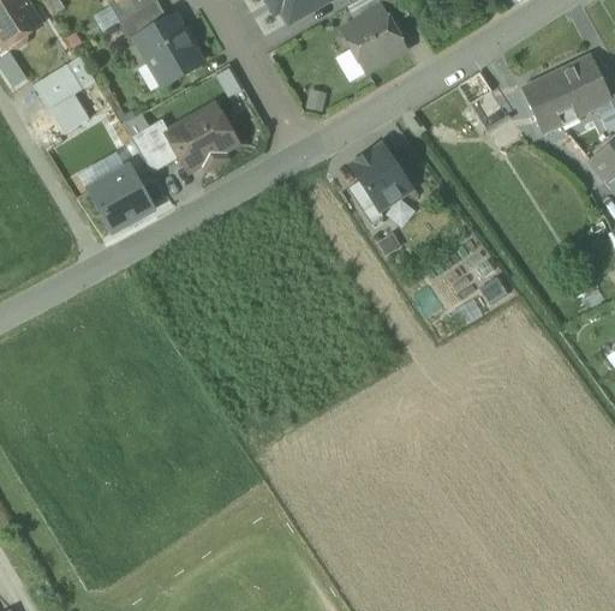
[(11,46),(18,47),(24,43),(25,36),(24,34),(41,24),(29,5),(29,6),(24,0),(0,0),(0,30),(9,45),(10,43),(11,46)]
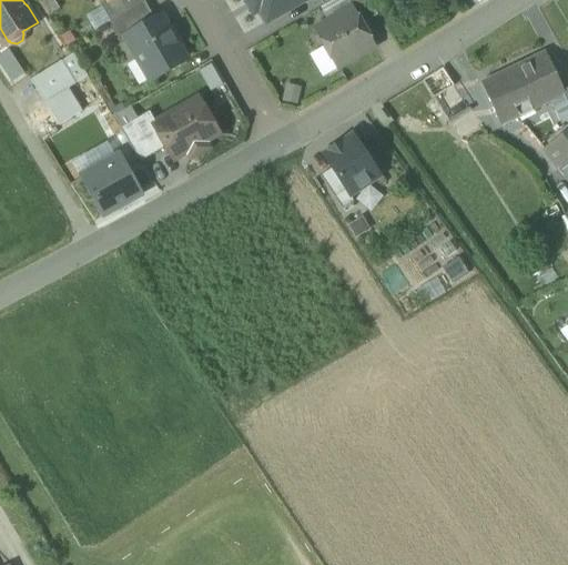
[(40,0),(48,13),(60,6),(56,0),(40,0)]
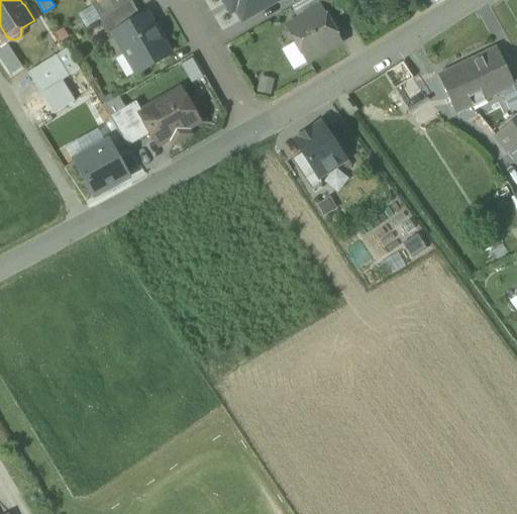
[(92,4),(100,17),(129,0),(91,0),(90,1),(92,4)]
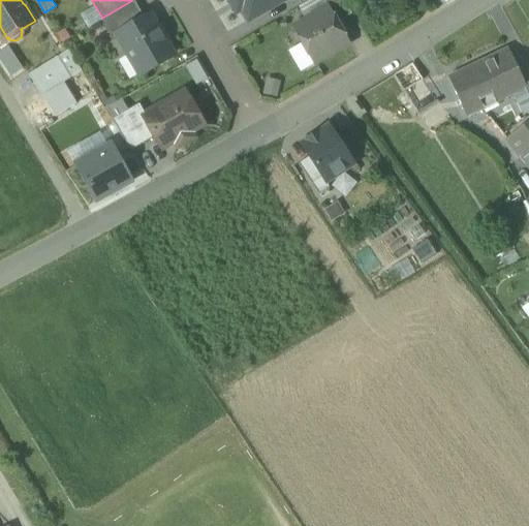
[(145,17),(135,0),(132,0),(102,18),(113,36),(118,34),(118,32),(145,17)]
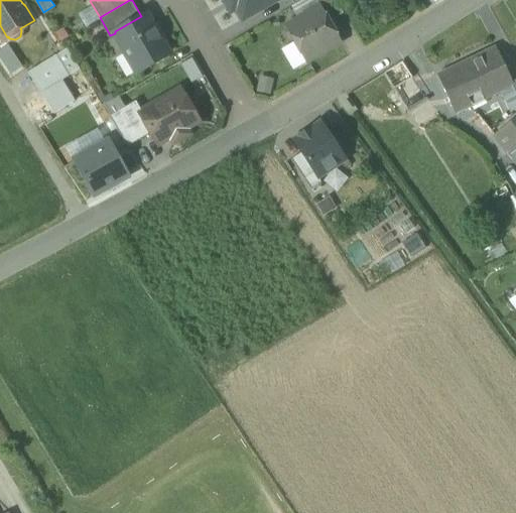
[(233,0),(243,16),(270,0),(233,0)]
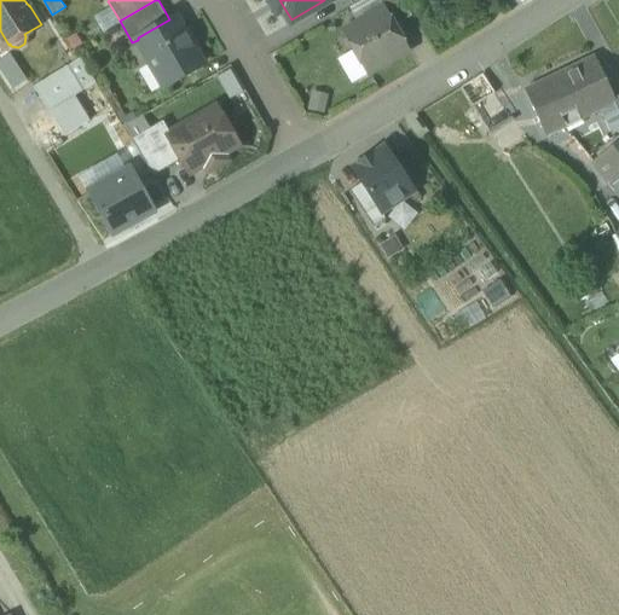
[(383,6),(394,24),(411,13),(401,0),(380,0),(383,6)]
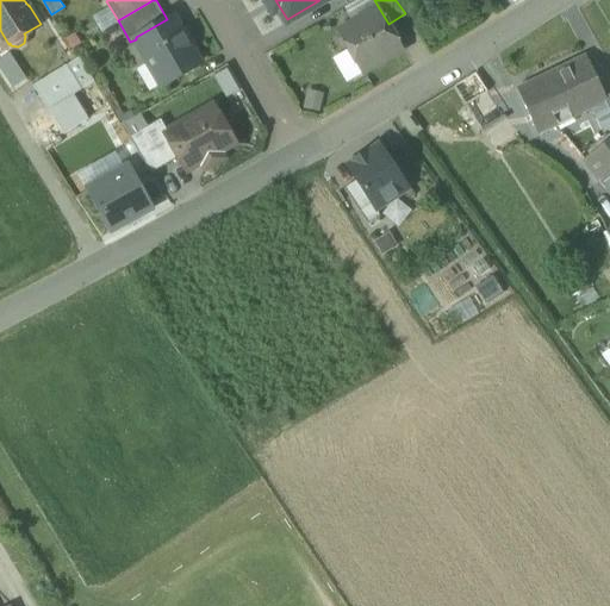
[(101,30),(118,20),(109,5),(92,14),(101,30)]
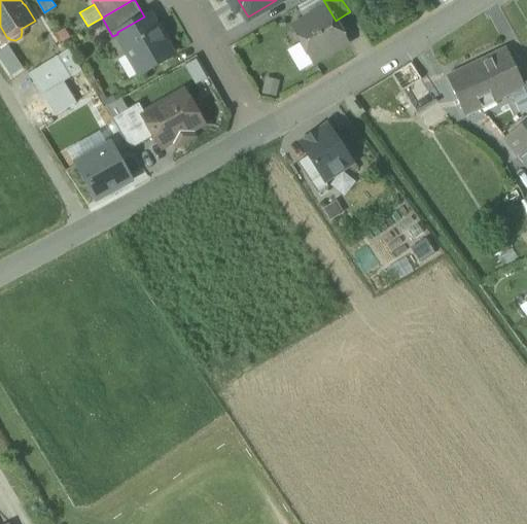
[(312,60),(313,62),(348,41),(336,21),(326,5),(296,22),(294,29),(302,41),(308,43),(316,58),(312,60)]
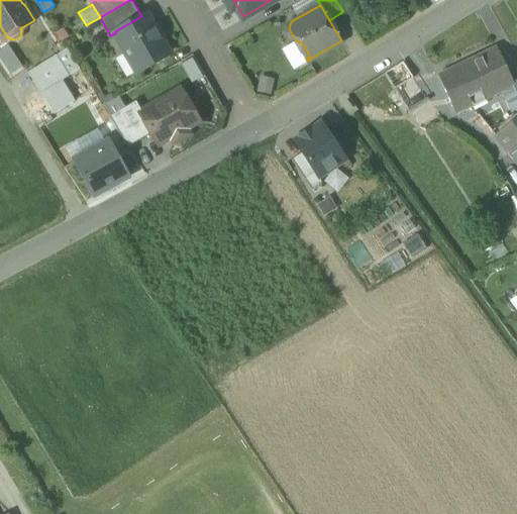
[(115,33),(136,70),(169,52),(146,13),(141,16),(115,31),(115,33)]
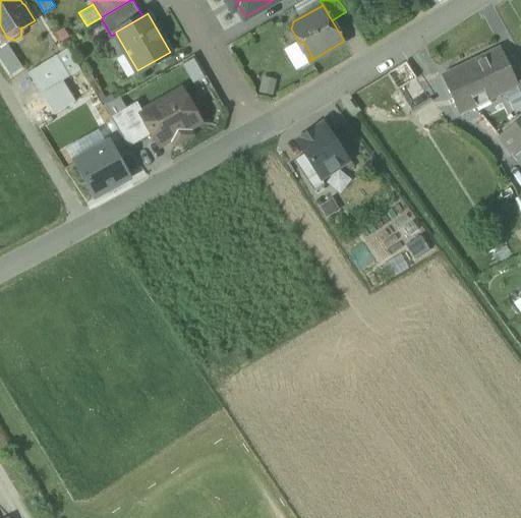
[(295,69),(309,61),(308,59),(298,41),(284,49),(295,69)]
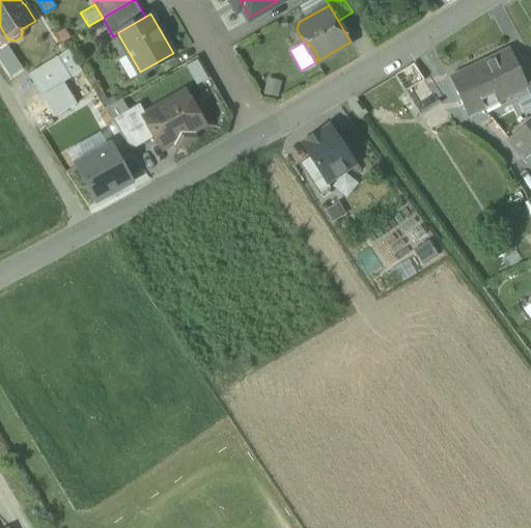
[(304,42),(314,60),(318,58),(310,44),(304,42)]
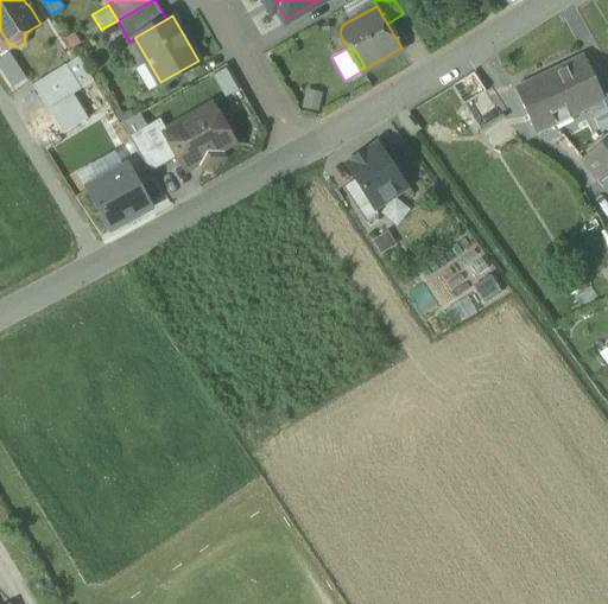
[(0,56),(0,65),(12,86),(26,76),(10,51),(0,56)]
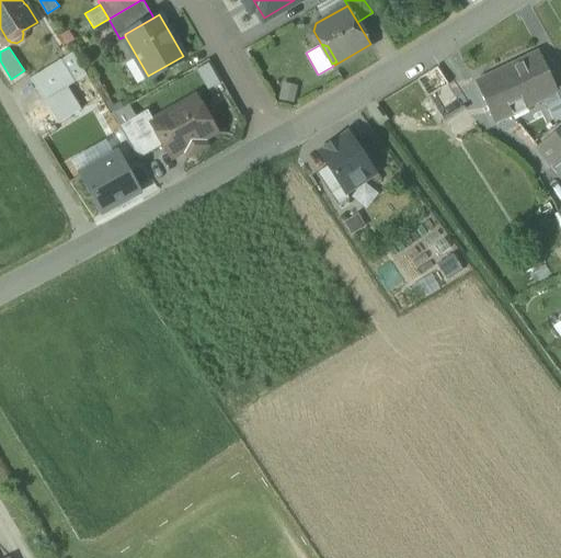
[(474,79),(494,122),(557,91),(558,90),(557,87),(538,48),(474,79)]
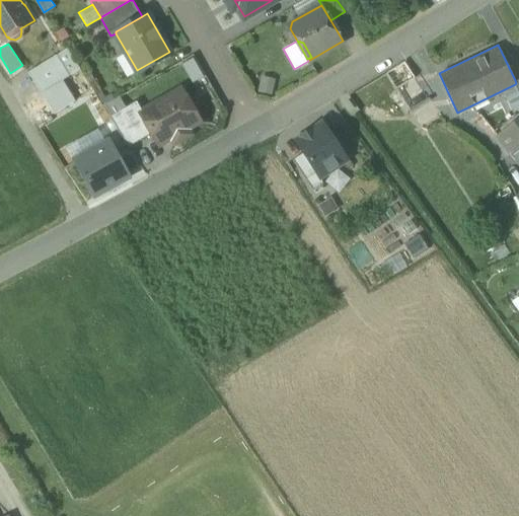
[(66,47),(56,54),(69,74),(79,68),(66,47)]
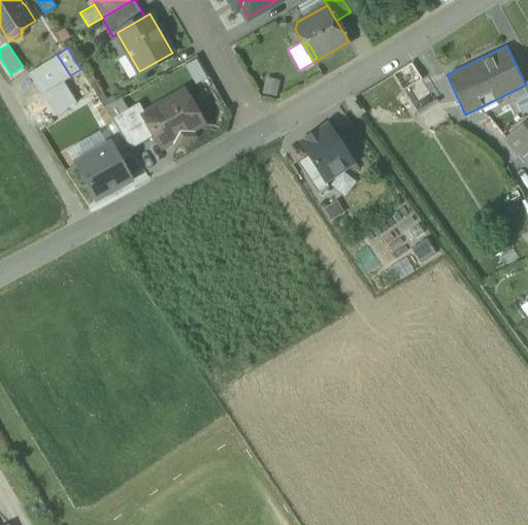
[(28,72),(41,93),(63,80),(70,75),(57,55),(28,72)]
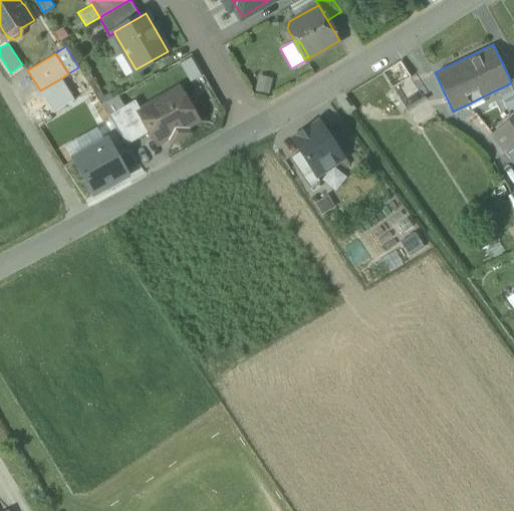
[(381,71),(392,87),(410,75),(400,59),(381,71)]
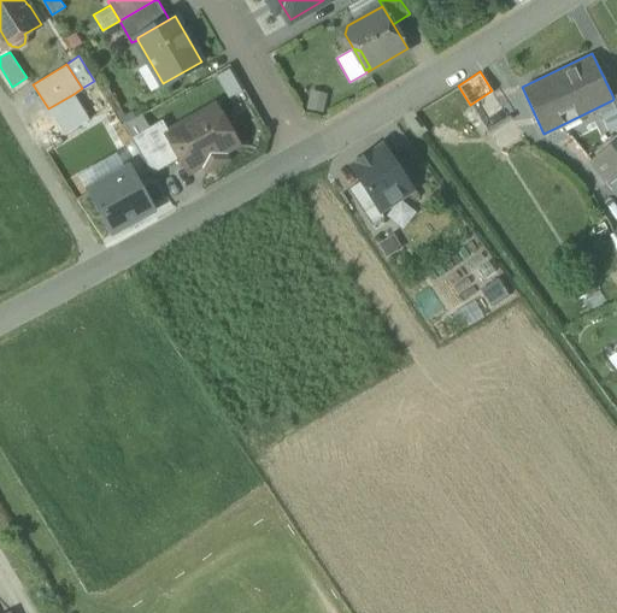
[(310,88),(306,107),(323,111),(328,92),(310,88)]
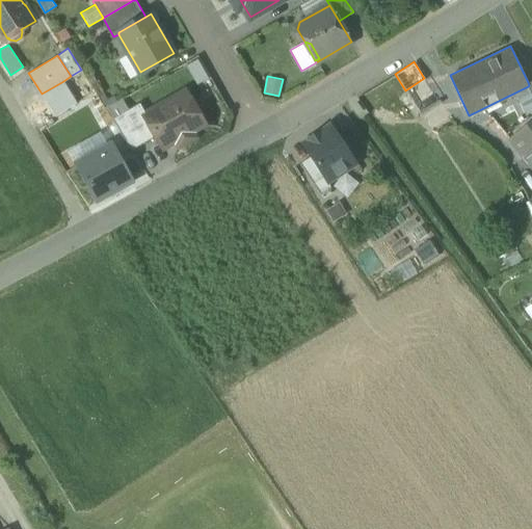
[(447,115),(437,100),(424,78),(405,90),(419,111),(416,113),(425,129),(447,115)]
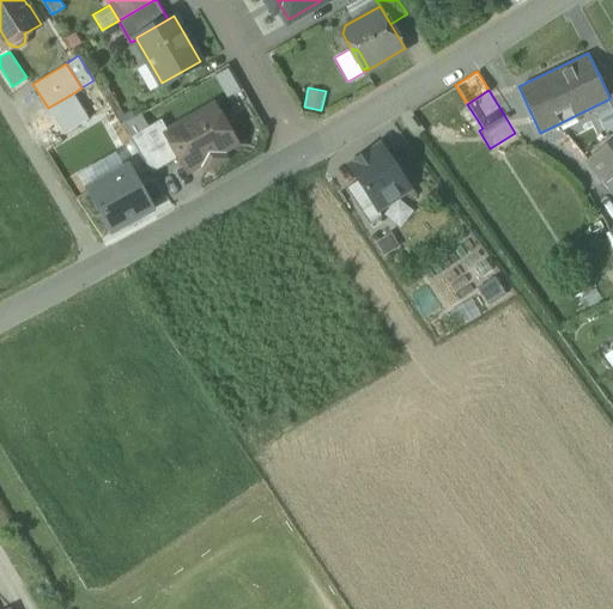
[(87,117),(73,93),(48,108),(64,133),(87,117)]
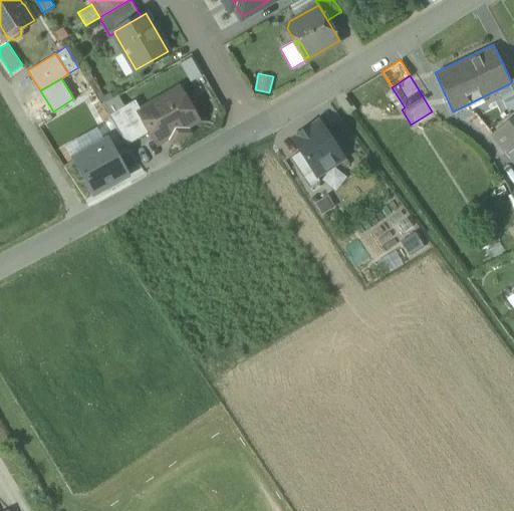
[(151,130),(158,142),(171,135),(184,126),(197,119),(178,86),(141,108),(139,109),(151,130)]
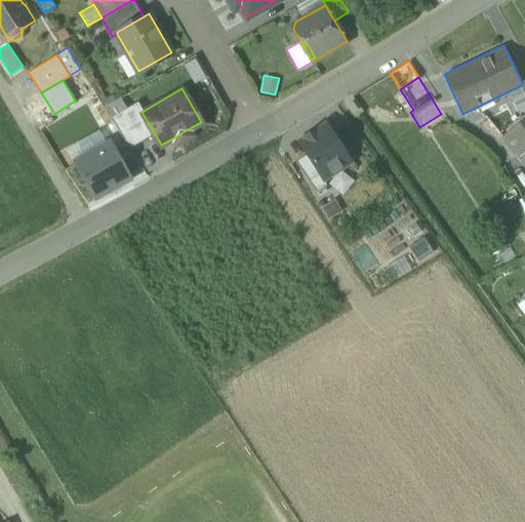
[(104,106),(111,116),(127,107),(120,95),(104,106)]
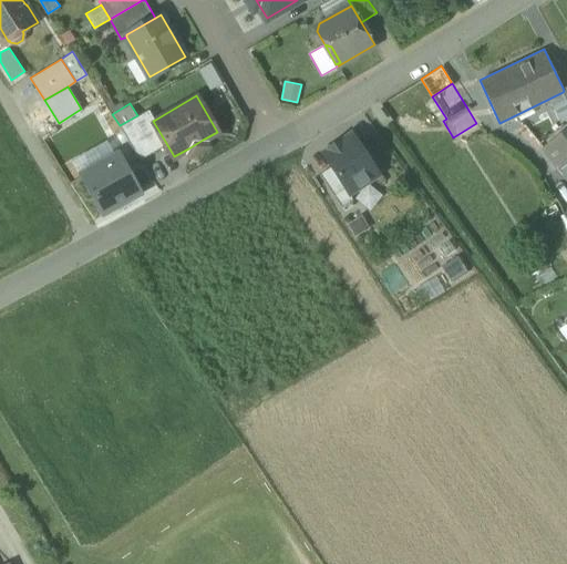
[(120,125),(140,159),(166,143),(153,121),(155,120),(148,109),(137,115),(120,125)]
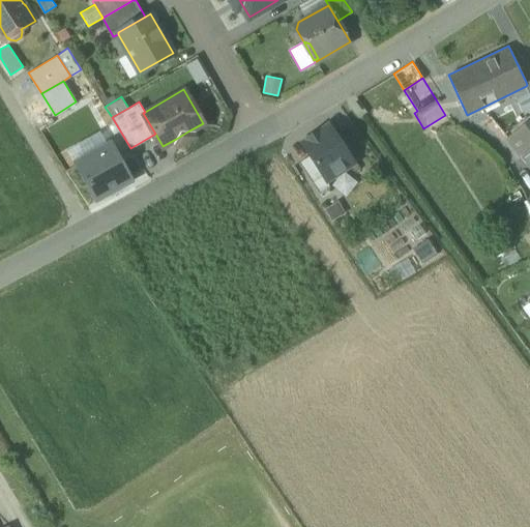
[(529,120),(508,138),(521,154),(529,147),(529,120)]
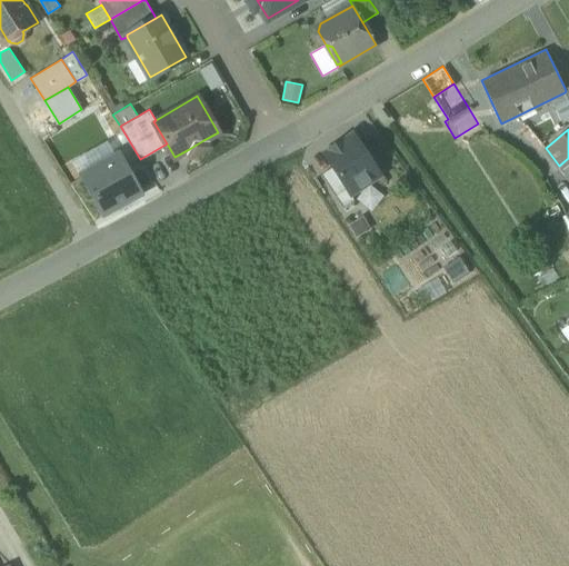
[(380,174),(353,132),(323,152),(332,166),(350,194),(380,174)]
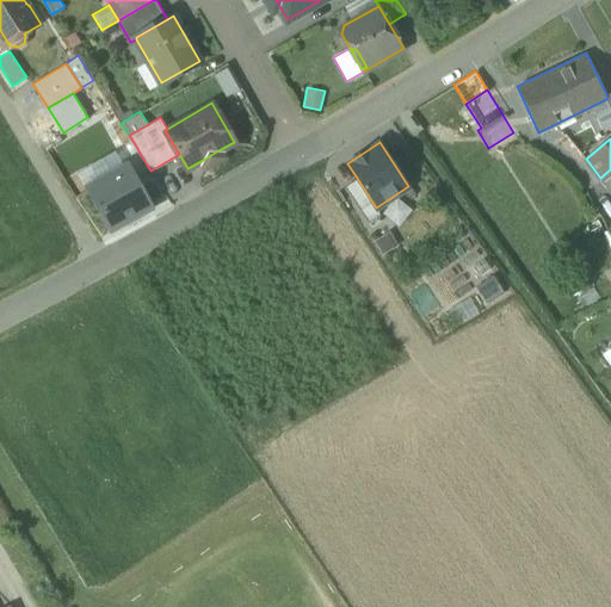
[(218,150),(203,160),(207,166),(222,156),(218,150)]
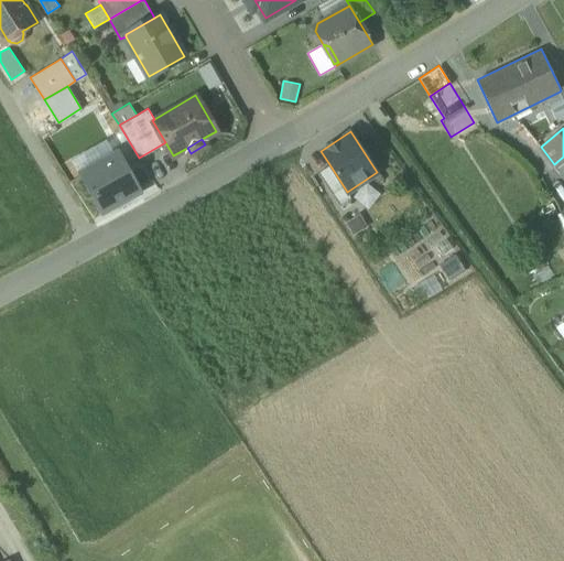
[(120,151),(80,173),(102,212),(141,190),(120,151)]
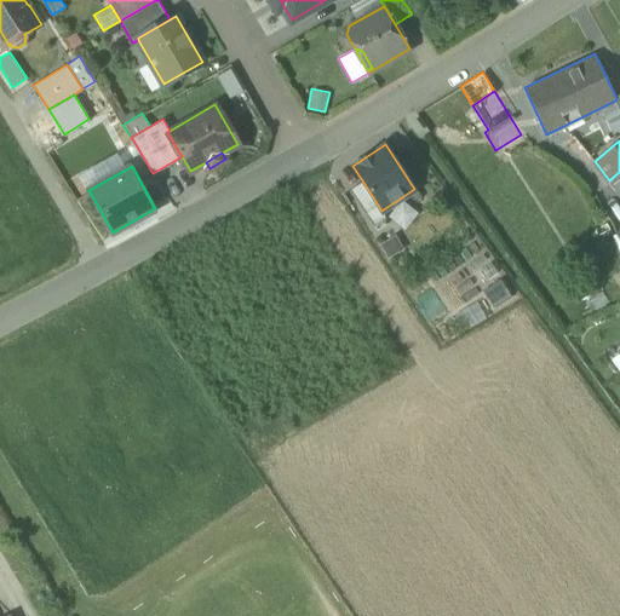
[(619,172),(609,180),(609,182),(619,194),(619,172)]
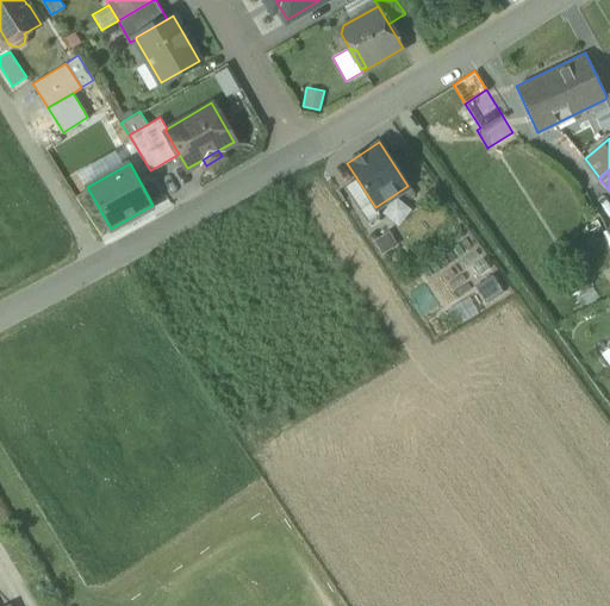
[(375,207),(356,177),(344,186),(368,220),(380,213),(375,207)]
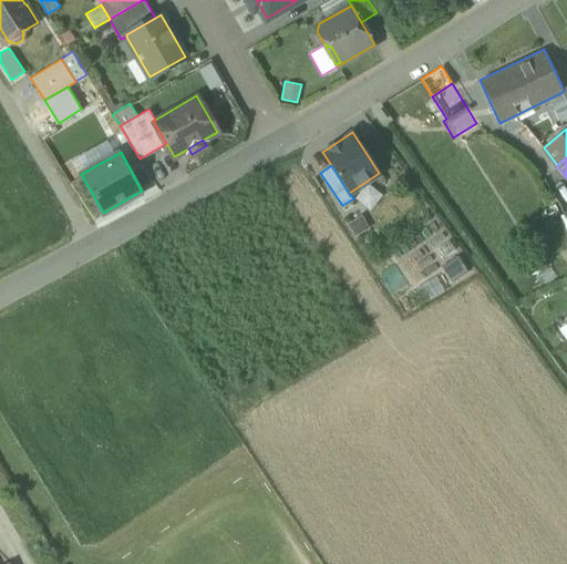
[(347,223),(354,235),(369,226),(362,214),(347,223)]
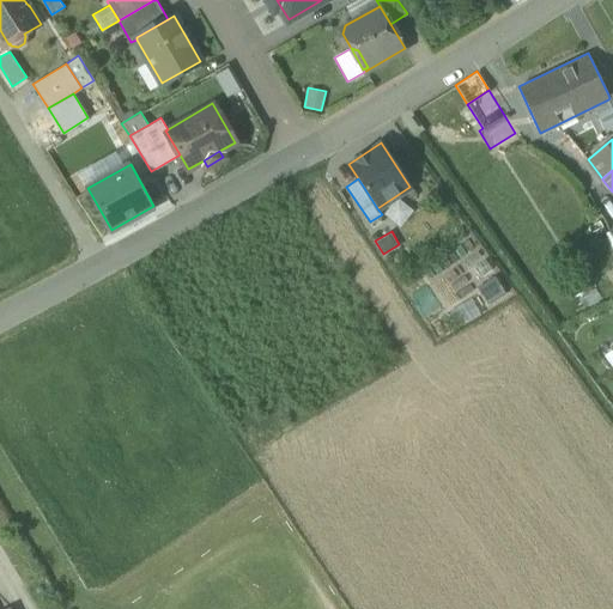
[(477,286),(487,303),(507,292),(495,274),(477,286)]
